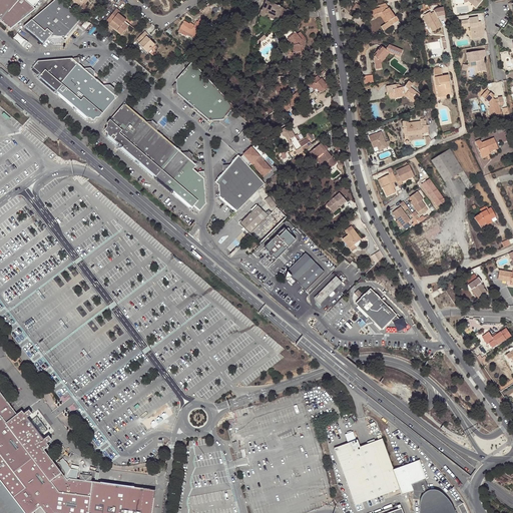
[(0,0),(0,24),(9,32),(34,11),(32,9),(40,0),(0,0)]
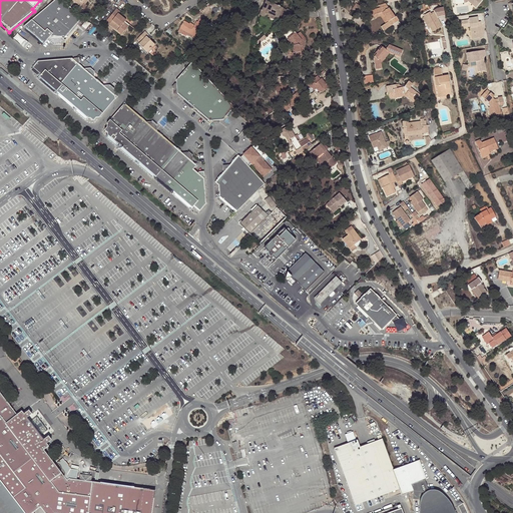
[(64,39),(83,17),(79,13),(62,0),(56,0),(47,7),(24,27),(44,44),(45,43),(46,43),(47,42),(46,42),(47,41),(50,37),(53,39),(62,38),(63,39),(64,39)]
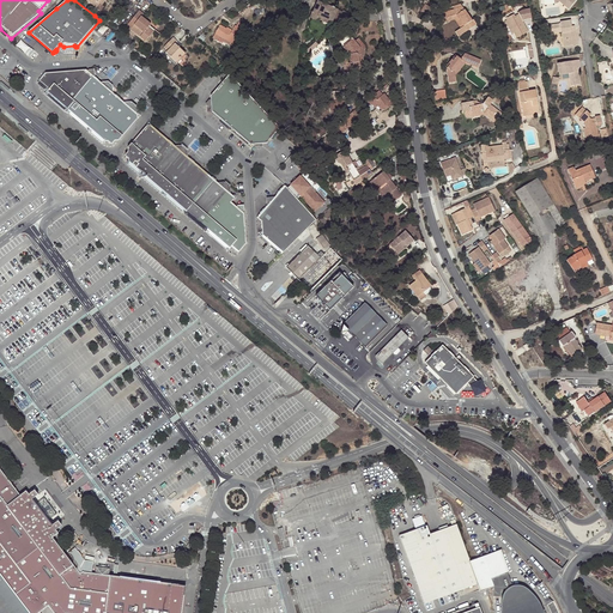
[(314,12),(319,14),(319,16),(325,18),(326,17),(333,20),(334,19),(335,19),(339,8),(335,7),(333,6),(329,5),(325,2),(319,0),(314,12)]
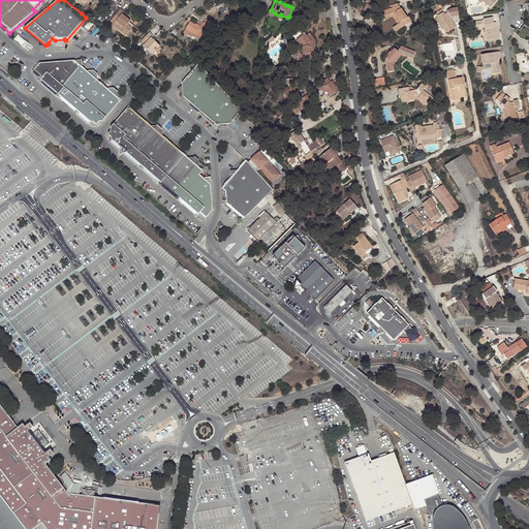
[(408,18),(399,5),(392,7),(383,10),(385,16),(394,12),(401,23),(398,24),(393,28),(396,31),(411,21),(409,17),(408,18)]
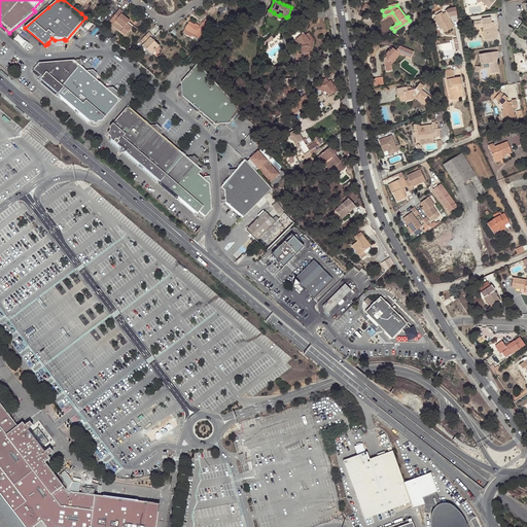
[(288,16),(296,21),(301,10),(292,7),(292,8),(291,7),(288,16)]
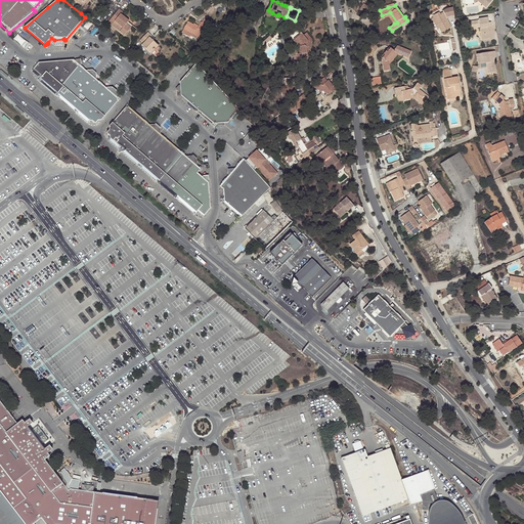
[(446,8),(450,16),(454,16),(452,7),(446,8)]
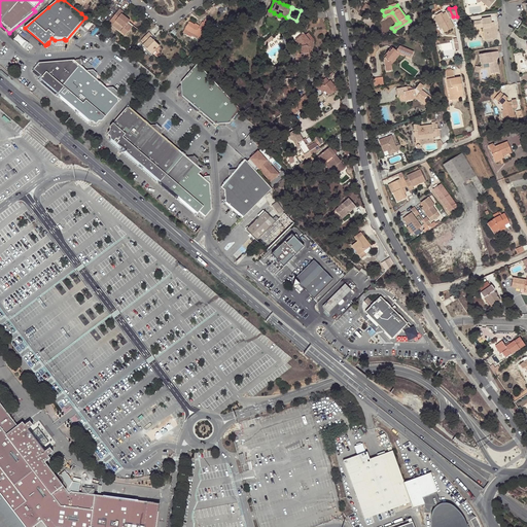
[(435,15),(435,18),(442,29),(445,33),(454,27),(450,19),(453,16),(449,8),(446,10),(446,12),(443,13),(442,12),(435,15)]
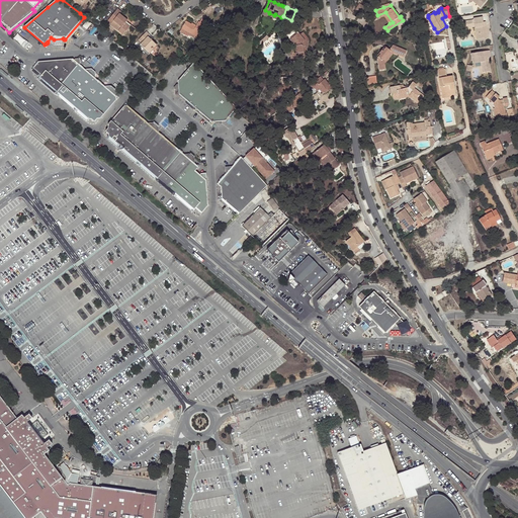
[(130,27),(125,23),(127,22),(127,21),(119,13),(120,11),(117,9),(107,20),(111,23),(110,24),(123,34),(130,27)]
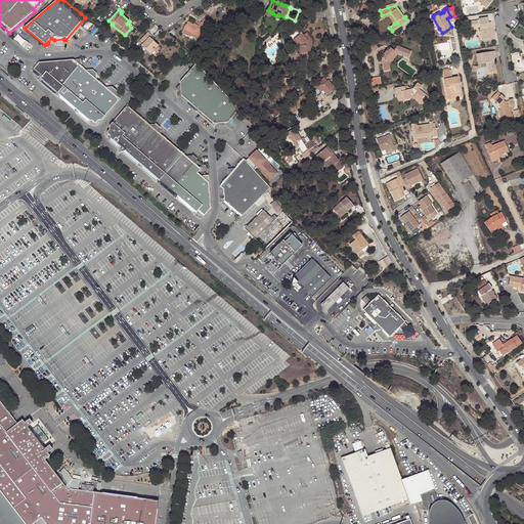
[(397,23),(390,12),(382,15),(383,18),(389,16),(394,24),(397,23)]
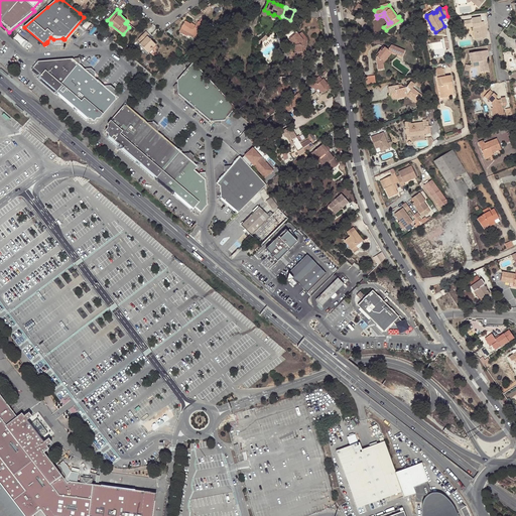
[(475,27),(477,40),(487,38),(485,26),(483,26),(483,22),(482,17),(473,19),(474,20),(464,22),(465,28),(475,27)]
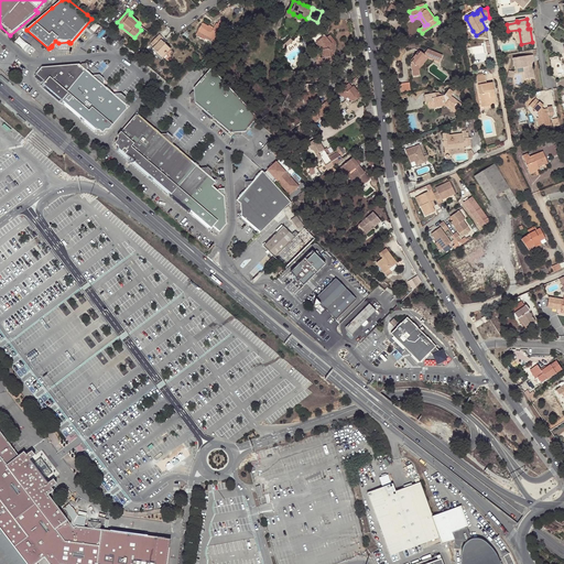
[(208,25),(203,22),(197,30),(202,32),(210,39),(216,41),(224,28),(226,29),(228,25),(218,20),(217,23),(216,22),(214,26),(213,29),(208,25)]
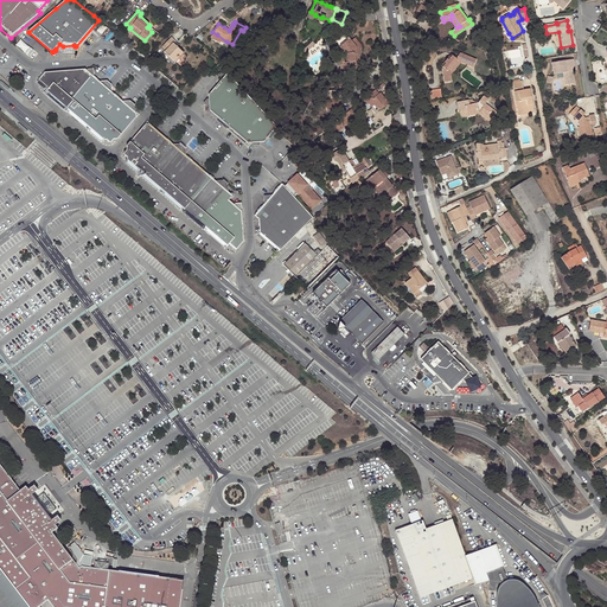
[(359,59),(358,55),(360,55),(359,49),(362,49),(360,44),(355,38),(351,40),(345,33),(336,42),(339,46),(345,53),(346,62),(346,69),(357,66),(356,61),(359,59)]
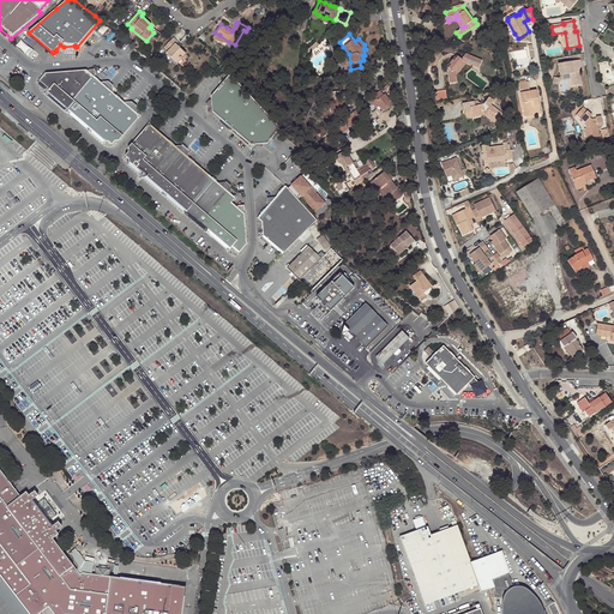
[(166,53),(175,61),(180,56),(179,56),(184,52),(180,48),(178,49),(174,46),(178,42),(173,37),(164,48),(168,52),(166,53)]
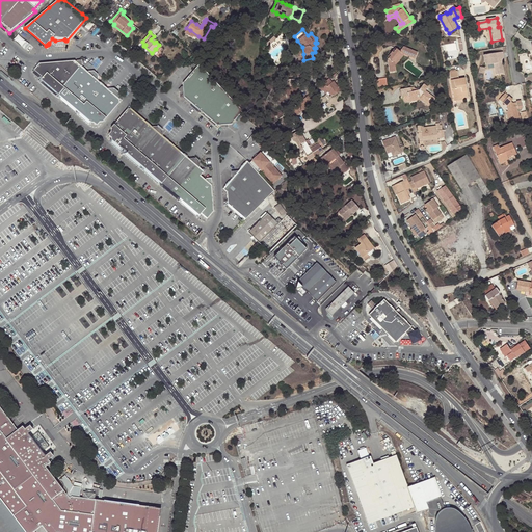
[(55,41),(52,38),(49,43),(55,48),(63,47),(69,43),(67,41),(65,41),(64,40),(55,41)]
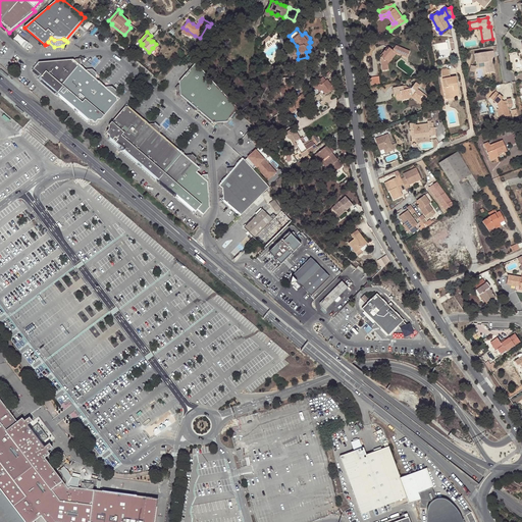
[(149,52),(150,54),(158,46),(156,44),(152,48),(153,48),(149,52)]
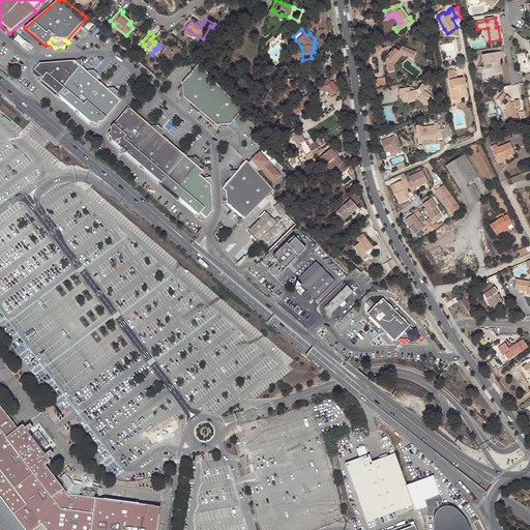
[(413,58),(416,52),(402,47),(398,51),(393,48),(388,54),(389,55),(386,58),(388,71),(393,70),(393,66),(392,63),(401,53),(404,54),(413,58)]
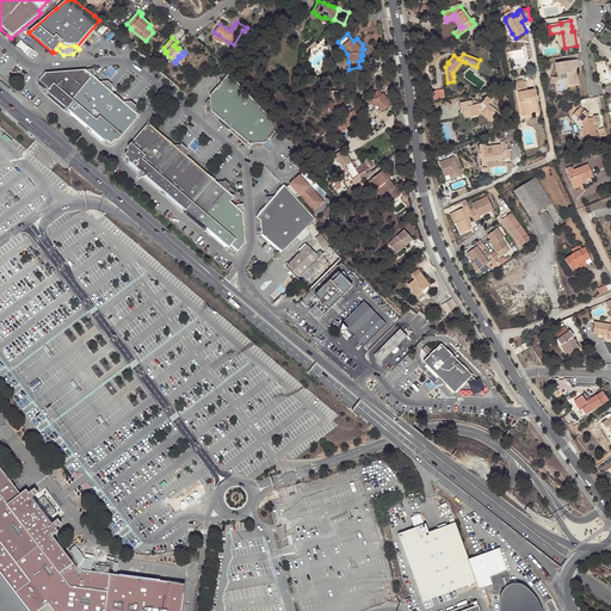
[(454,76),(466,62),(462,61),(452,73),(454,76)]
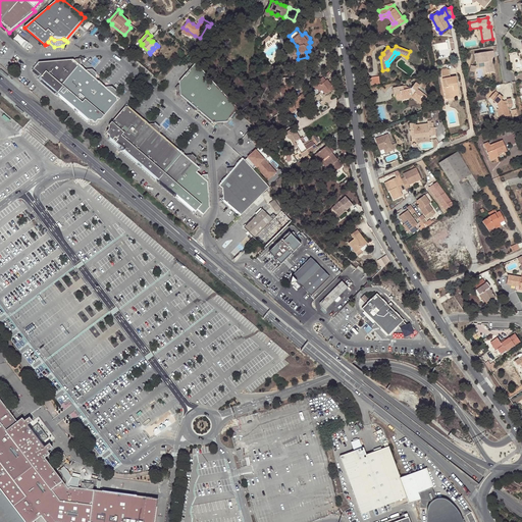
[(485,63),(487,72),(496,71),(493,60),(489,61),(489,58),(487,52),(475,54),(477,64),(485,63)]
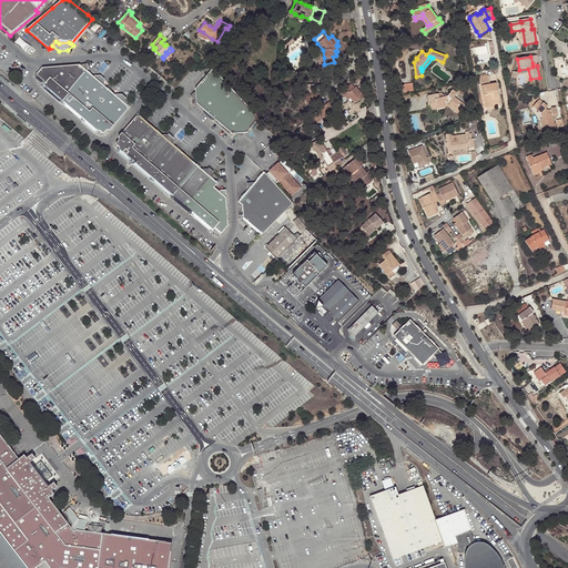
[(42,87),(62,103),(88,73),(81,68),(79,66),(41,69),(36,77),(44,84),(42,87)]
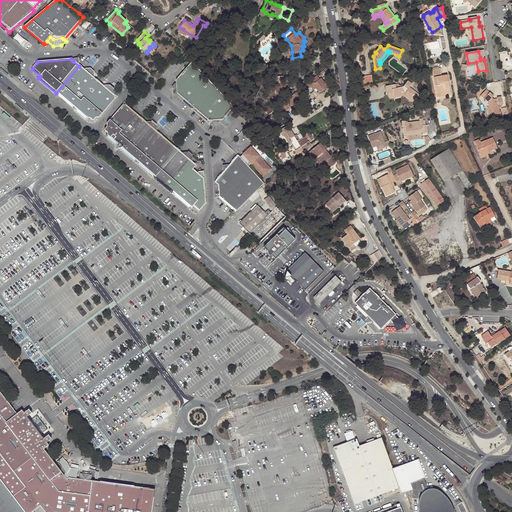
[(183,100),(205,75),(192,61),(175,81),(175,83),(176,92),(177,94),(183,100)]
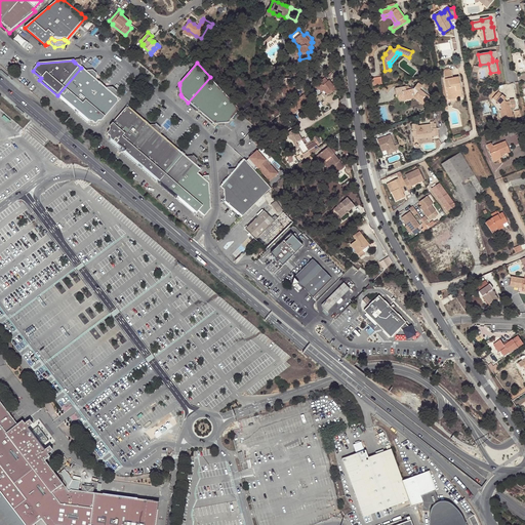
[(119,102),(118,98),(107,88),(97,82),(87,73),(81,68),(57,95),(89,122),(93,121),(95,123),(97,121),(102,121),(119,102)]
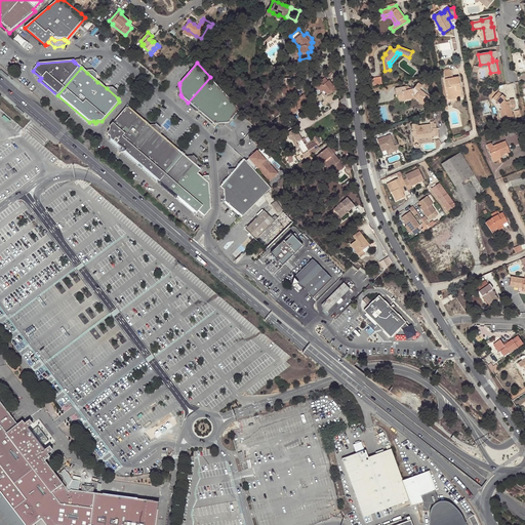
[(93,72),(87,73),(97,82),(97,75),(93,72)]
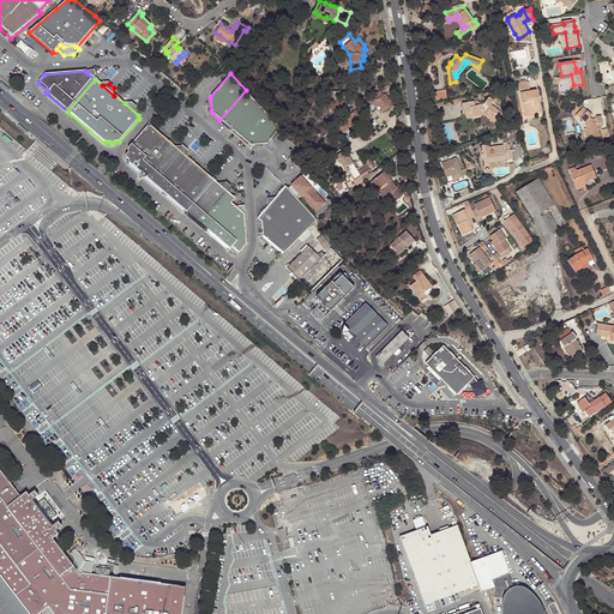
[(435,98),(447,98),(446,89),(434,90),(435,98)]
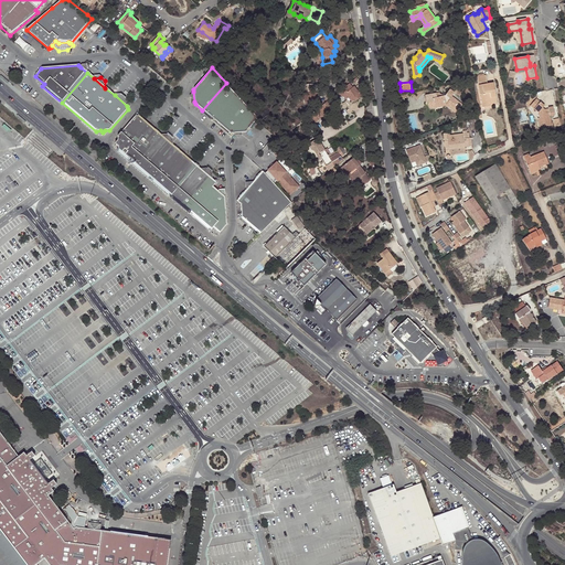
[(202,110),(213,119),(235,93),(226,83),(202,110)]
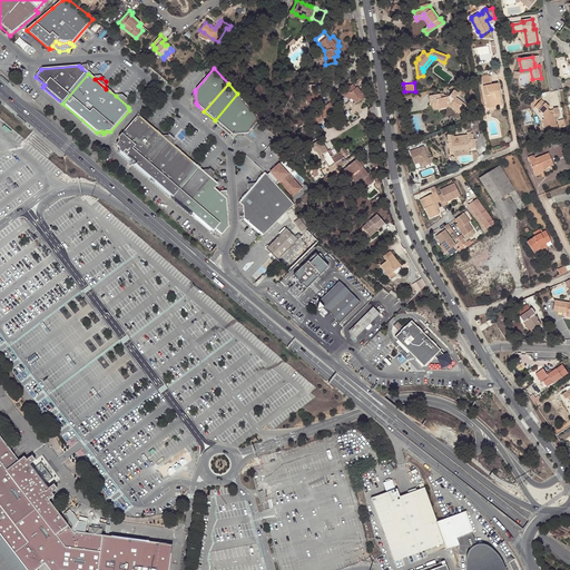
[(365,96),(366,95),(362,89),(361,90),(357,87),(355,88),(352,84),(341,92),(344,97),(346,96),(349,94),(352,98),(355,102),(357,100),(359,99),(360,100),(365,97),(365,96)]
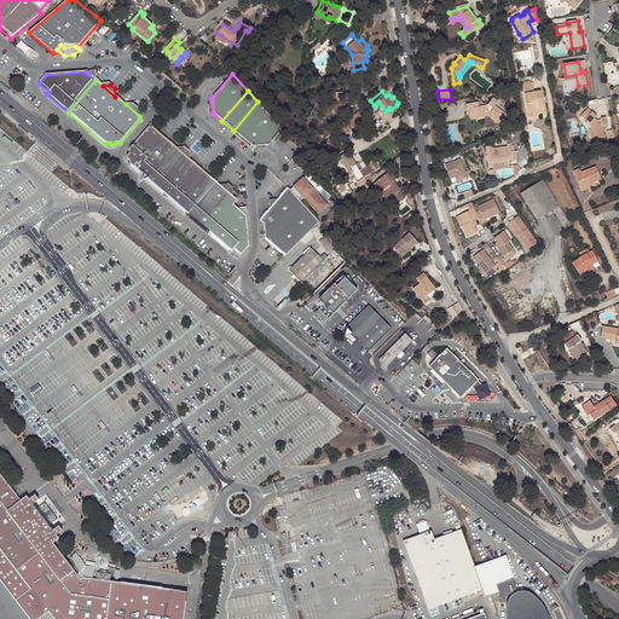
[(545,114),(541,91),(525,94),(528,115),(539,113),(539,115),(545,114)]
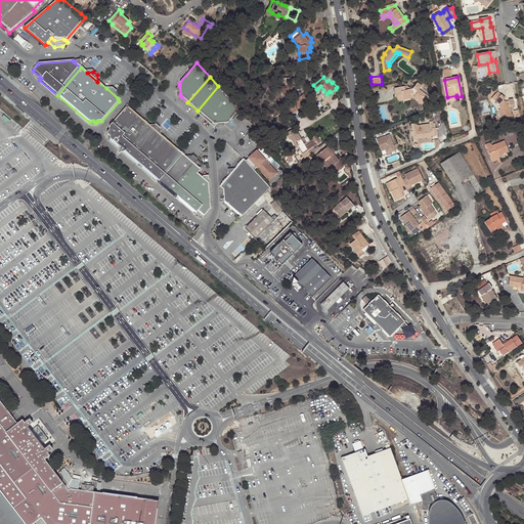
[(292,78),(284,78),(282,93),(293,94),(293,86),(292,86),(292,78)]
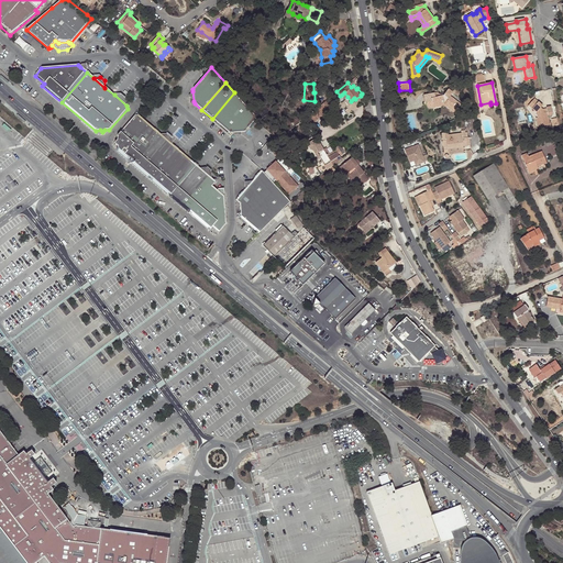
[(439,94),(435,92),(423,95),(424,102),(428,101),(429,108),(434,107),(434,106),(442,103),(441,100),(443,99),(444,103),(446,105),(455,111),(461,105),(451,96),(453,92),(449,88),(444,95),(441,95),(439,94)]
